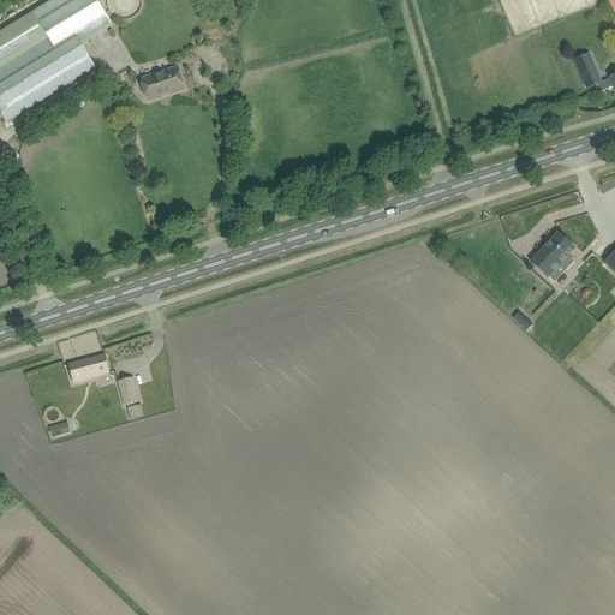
[(96,69),(82,45),(113,25),(96,0),(54,0),(0,34),(0,109),(7,123),(96,69)]
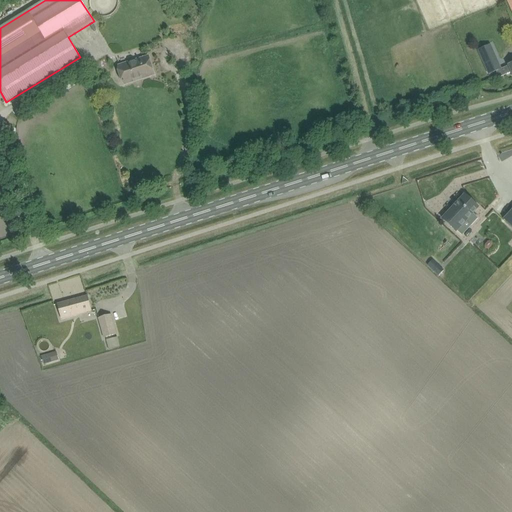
[(488,75),(496,71),(498,75),(499,78),(511,72),(511,73),(511,63),(508,65),(502,69),(498,60),(494,52),(481,58),(487,72),(488,75)]
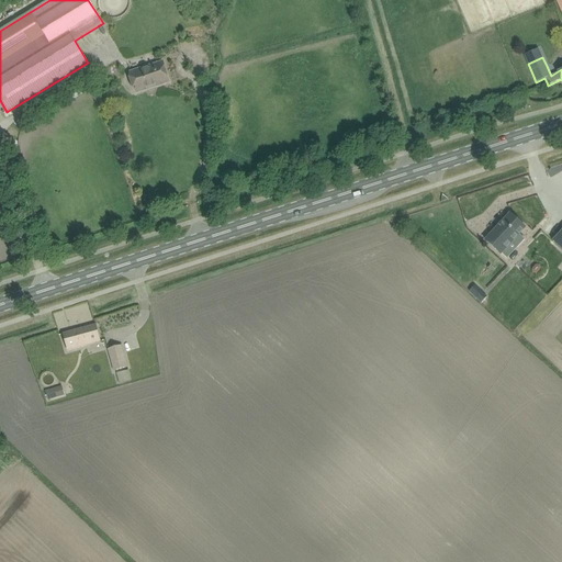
[(169,82),(163,62),(131,72),(132,77),(131,83),(135,88),(137,92),(169,82)]
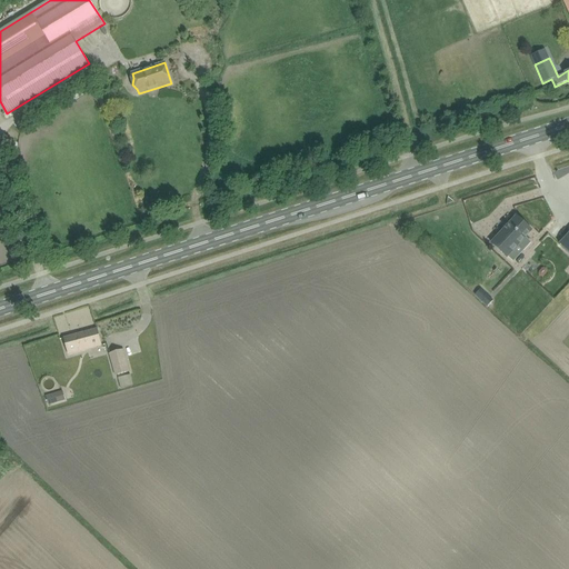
[(526,237),(531,230),(517,217),(492,243),(507,257),(518,245),(525,250),(531,242),(526,237)]
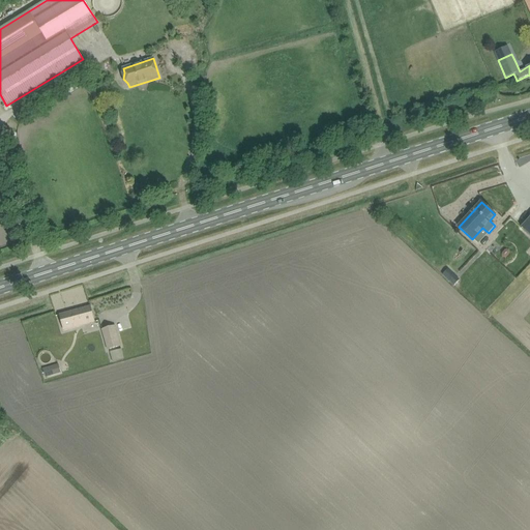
[(442,275),(449,281),(454,274),(450,271),(448,269),(442,275)]
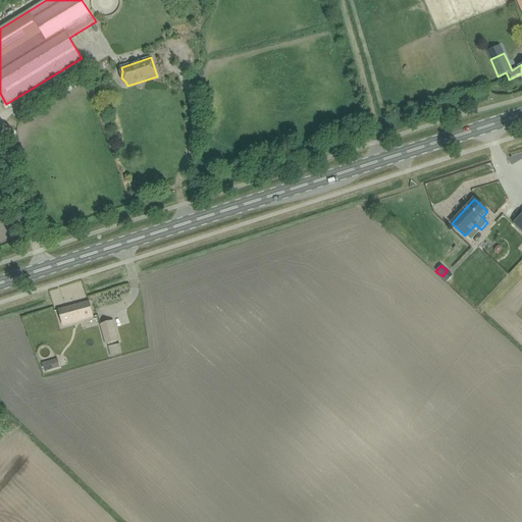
[(94,317),(92,312),(90,302),(59,310),(61,320),(63,325),(94,317)]
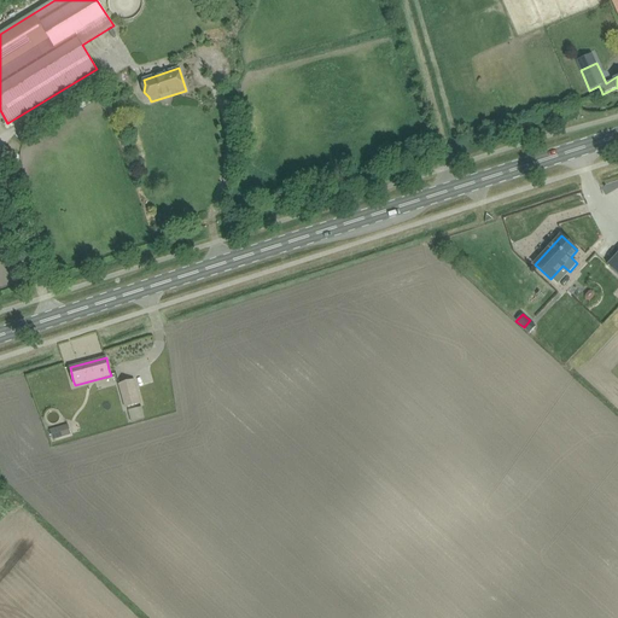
[(581,360),(575,363),(584,379),(590,374),(581,360)]
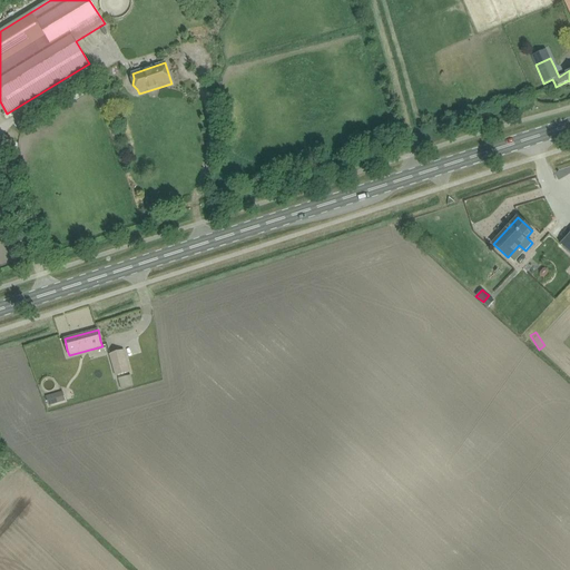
[(125,351),(109,355),(115,377),(130,373),(125,351)]
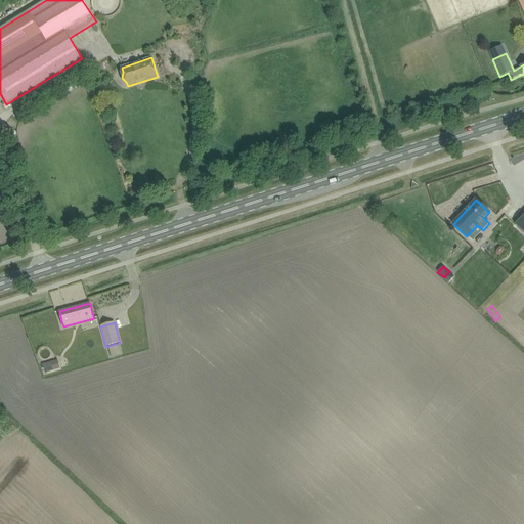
[(51,372),(48,363),(42,365),(45,374),(51,372)]
